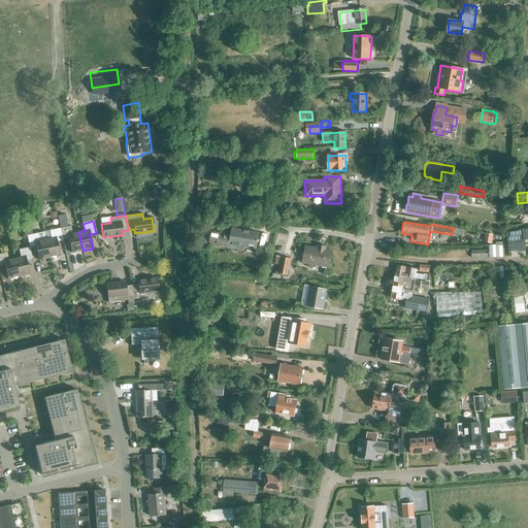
[(83,251),(78,232),(72,233),(71,226),(60,228),(63,240),(68,239),(71,253),(83,251)]
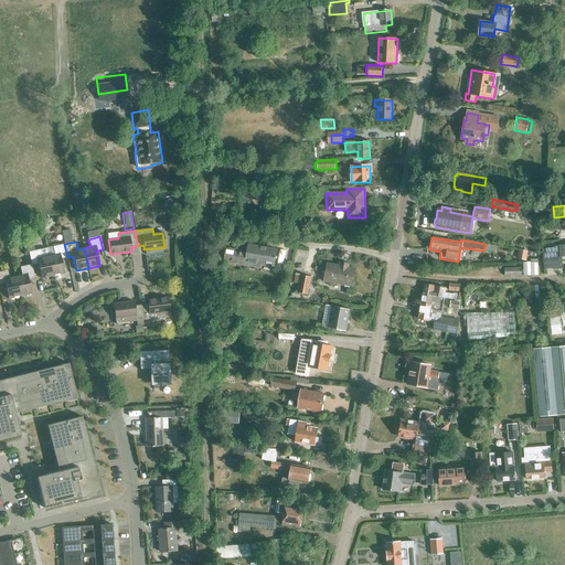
[(61,258),(67,257),(64,244),(53,247),(54,254),(49,256),(53,276),(64,274),(61,258)]
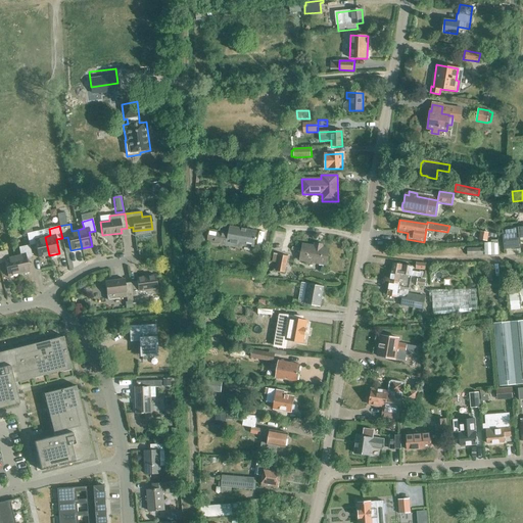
[(241,243),(254,245),(256,231),(231,227),(229,234),(217,232),(209,231),(207,242),(240,248),(241,243)]
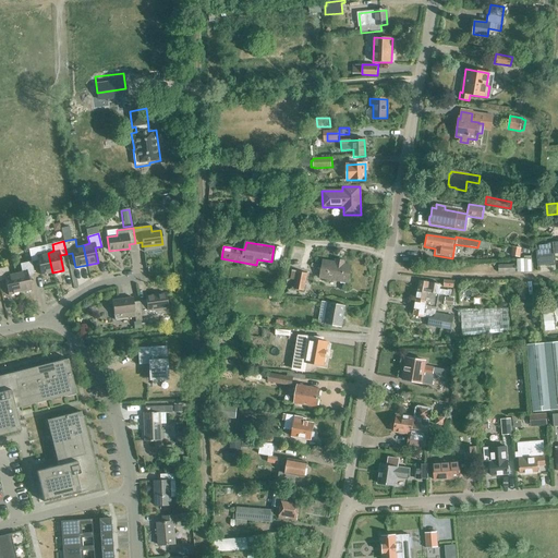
[(535,245),(537,266),(555,264),(553,243),(535,245)]
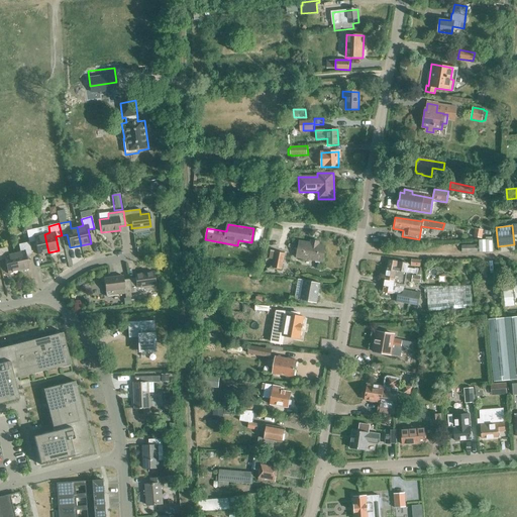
[(48,252),(44,234),(38,235),(36,228),(26,231),(28,242),(29,242),(34,241),(37,255),(48,252)]
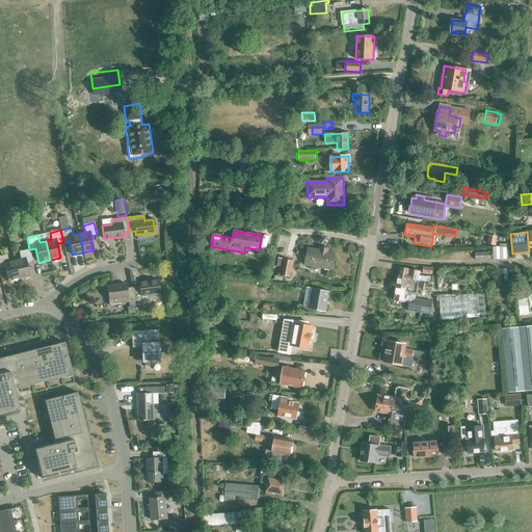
[(491,247),(493,260),(506,259),(505,245),(491,247)]
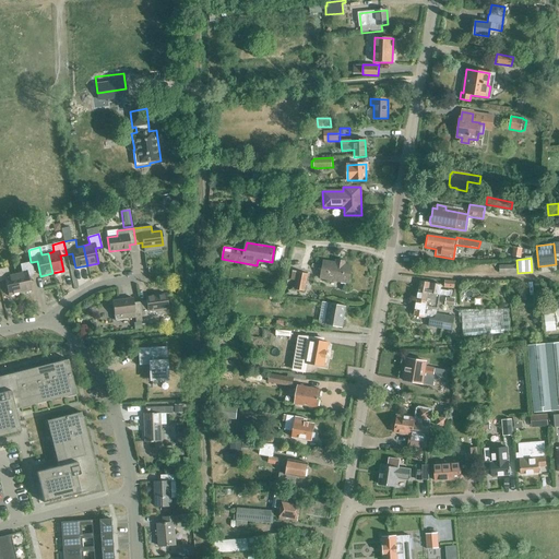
[(321,278),(349,283),(353,264),(345,263),(345,262),(336,260),(336,261),(324,259),(321,278)]
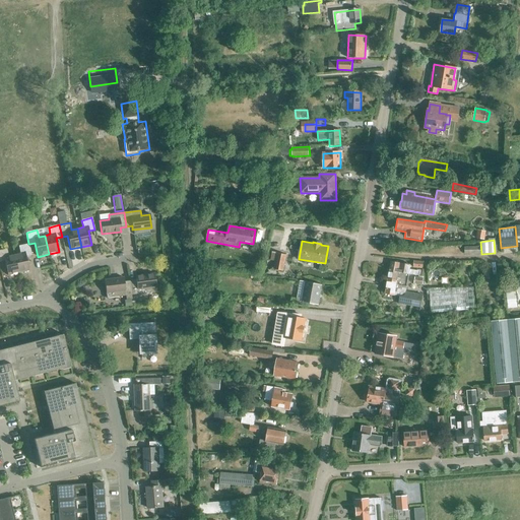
[(31,256),(29,244),(28,244),(18,246),(20,253),(14,254),(18,273),(28,270),(25,257),(31,256)]
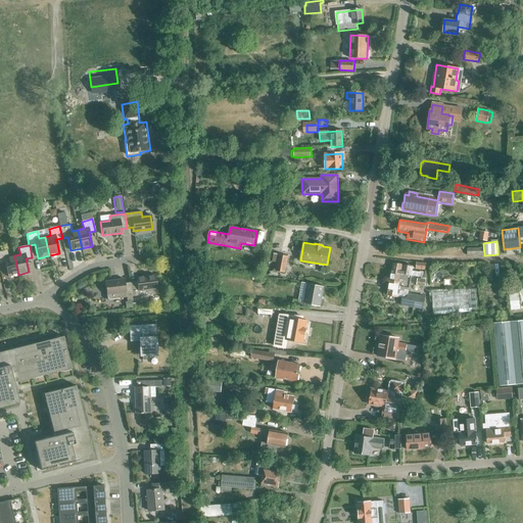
[(467,249),(467,256),(483,255),(482,248),(467,249)]
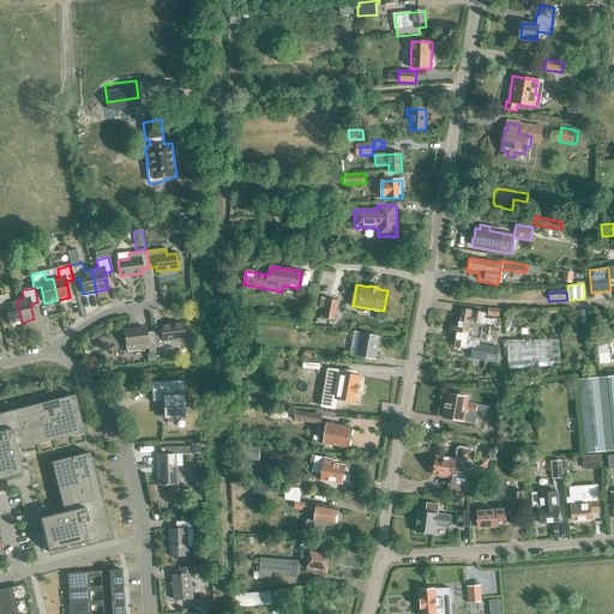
[(22,323),(17,300),(10,301),(8,294),(0,295),(0,309),(5,309),(8,325),(22,323)]
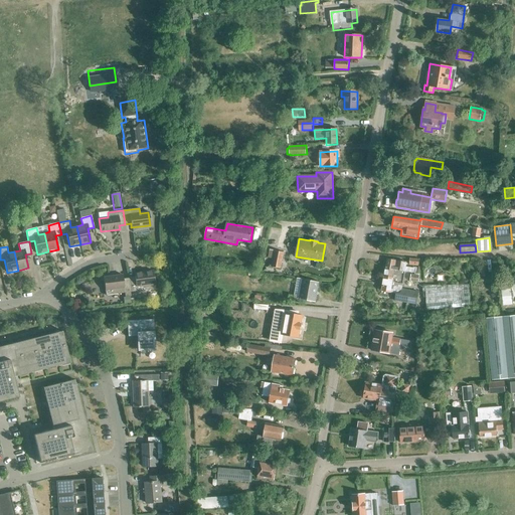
[(270,267),(281,269),(284,252),(270,249),(269,258),(273,259),(272,265),(270,264),(270,267)]
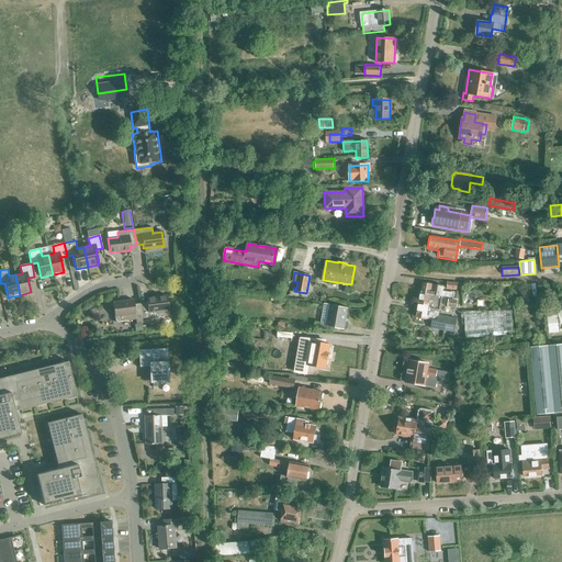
[(429,294),(441,296),(454,298),(456,292),(451,292),(441,291),(442,288),(420,284),(418,302),(428,303),(429,294)]
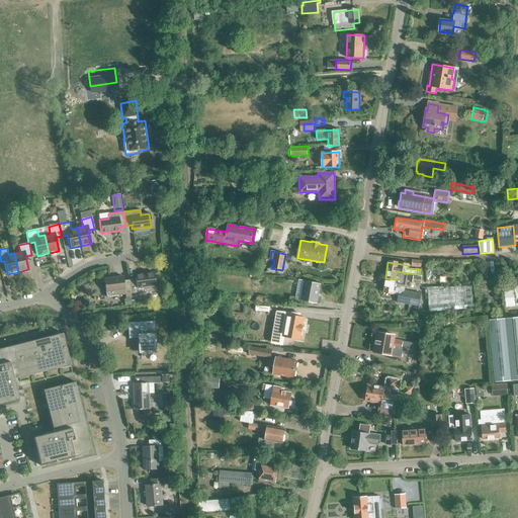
[(203,282),(211,282),(212,271),(202,270),(201,274),(203,274),(203,282)]
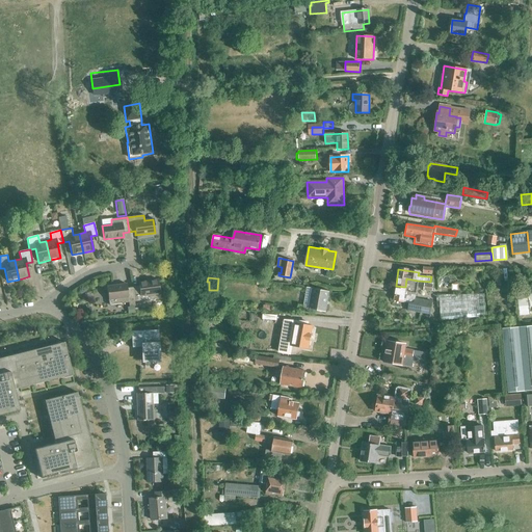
[(415,298),(418,281),(406,278),(405,287),(396,286),(394,300),(409,302),(407,311),(431,315),(432,301),(415,298)]
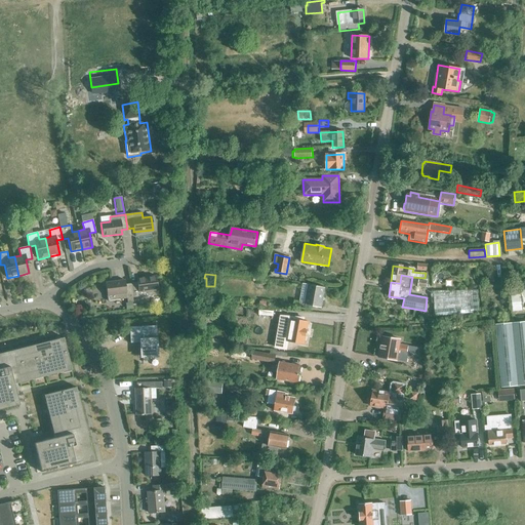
[(131,284),(132,298),(158,294),(156,276),(136,279),(137,283),(131,284)]
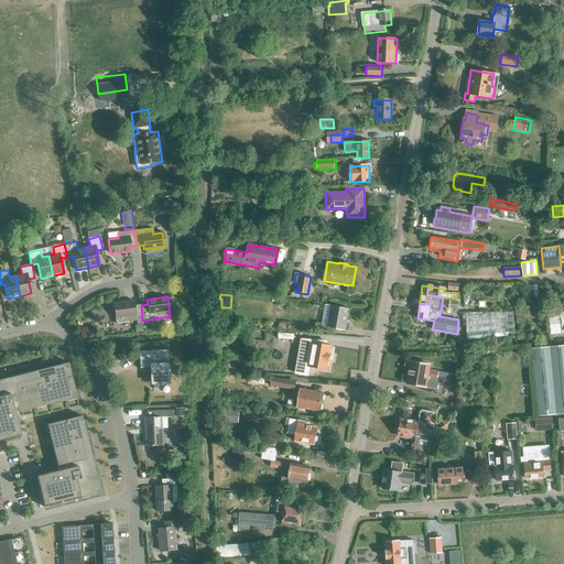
[(143,324),(142,321),(141,305),(134,305),(133,301),(114,304),(116,324),(136,321),(137,325),(143,324)]
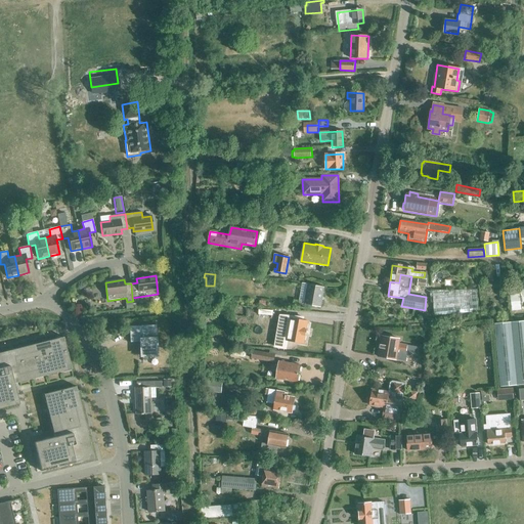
[(309,305),(321,307),(324,287),(308,284),(302,282),(299,302),(295,301),(294,306),(308,308),(309,305)]
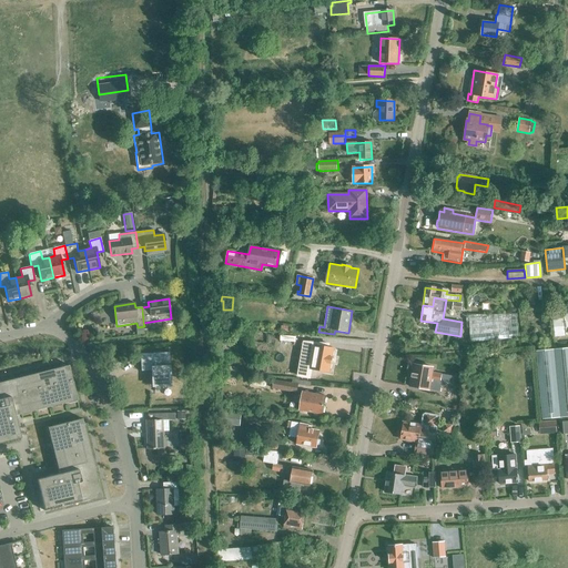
[(296,343),(308,343),(310,335),(297,334),(296,343)]
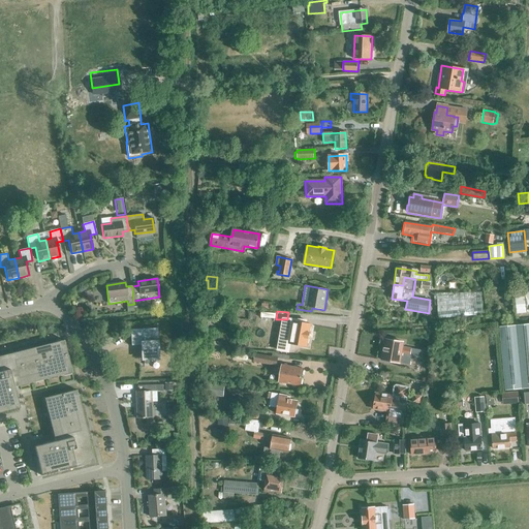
[(290,344),(307,347),(311,324),(293,321),(293,325),(281,323),(279,332),(291,334),(290,344)]
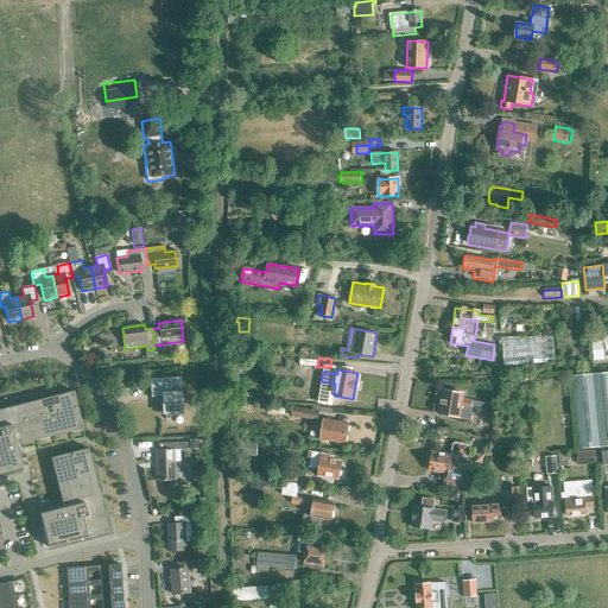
[(607,372),(574,375),(581,449),(607,445),(607,372)]
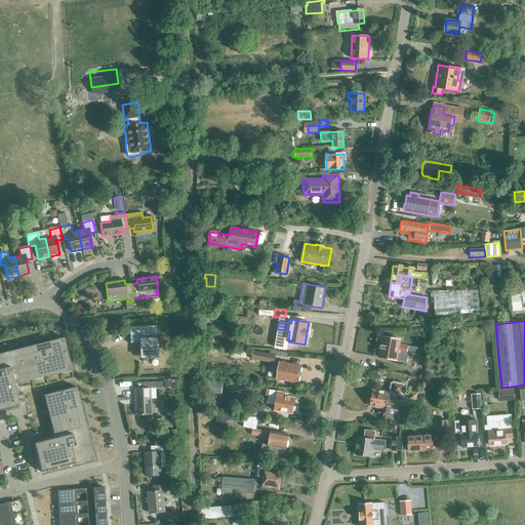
[(140,359),(158,358),(156,326),(129,327),(130,344),(139,344),(140,359)]
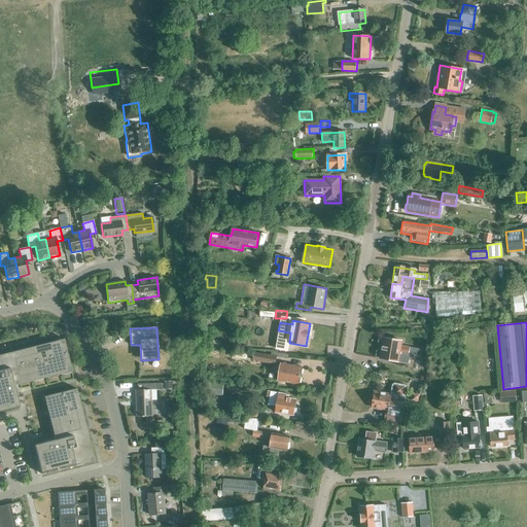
[(399,354),(413,356),(415,349),(400,346),(401,342),(383,338),(380,359),(398,362),(399,354)]
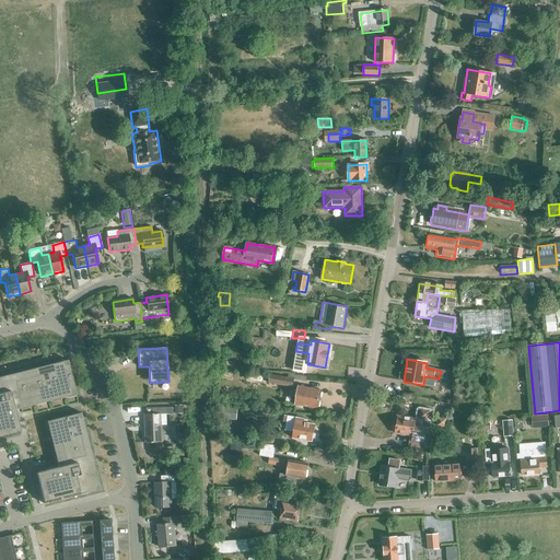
[(0,436),(2,436),(21,432),(15,410),(21,408),(20,404),(28,401),(30,406),(36,405),(35,400),(44,398),(45,403),(51,400),(50,396),(59,394),(60,398),(67,397),(66,392),(74,389),(70,370),(69,364),(68,364),(59,366),(58,366),(19,376),(0,381),(0,436)]
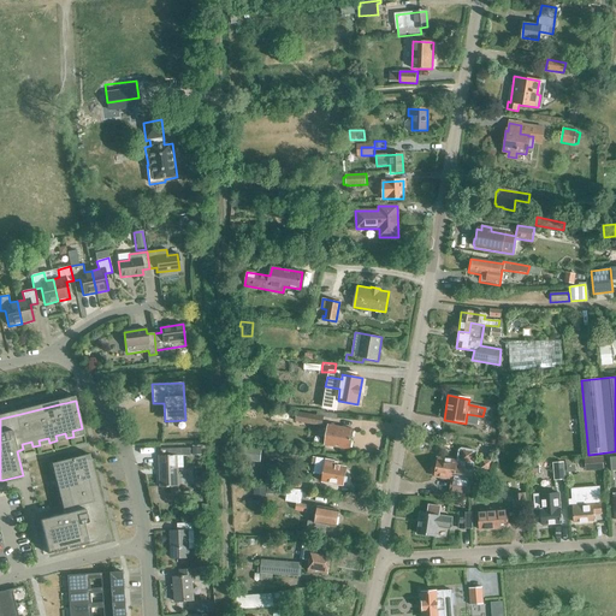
[(295,421),(323,426),(324,415),(297,410),(295,421)]
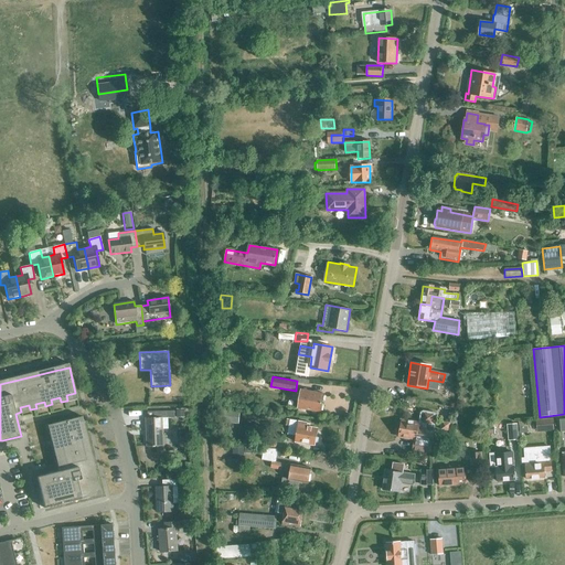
[(298,408),(320,412),(323,394),(301,390),(300,395),(294,394),(292,400),(299,401),(298,408)]
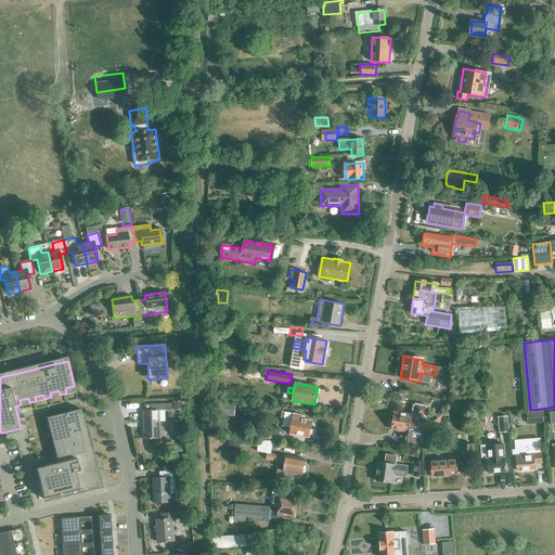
[(425,418),(427,416),(429,408),(427,405),(415,403),(413,405),(412,415),(394,413),(391,429),(407,431),(404,442),(423,446),(426,427),(420,426),(421,417),(425,418)]
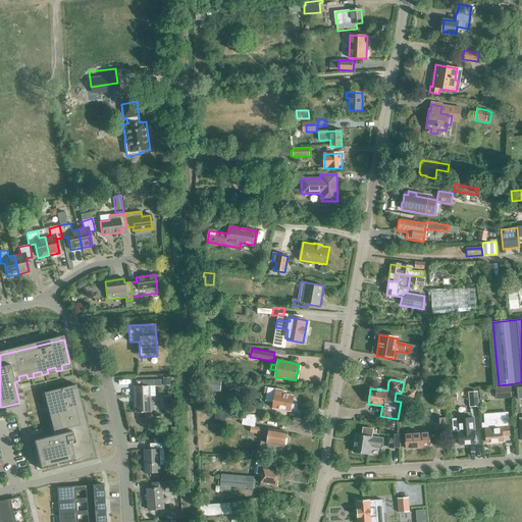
[(136,400),(151,399),(151,386),(155,386),(155,380),(141,380),(141,387),(136,387),(136,400)]
